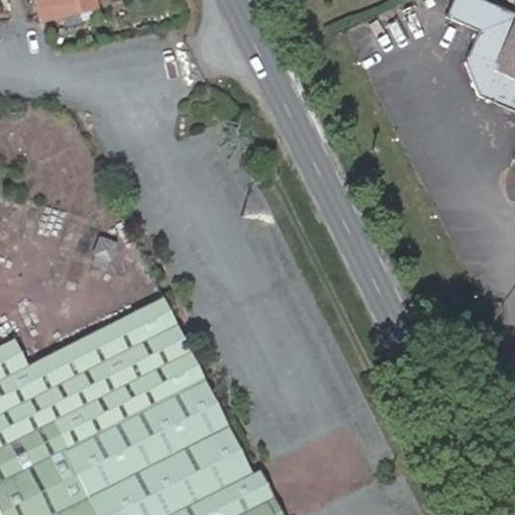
[(98,4),(97,0),(38,0),(42,17),(62,13),(81,8),(98,4)]
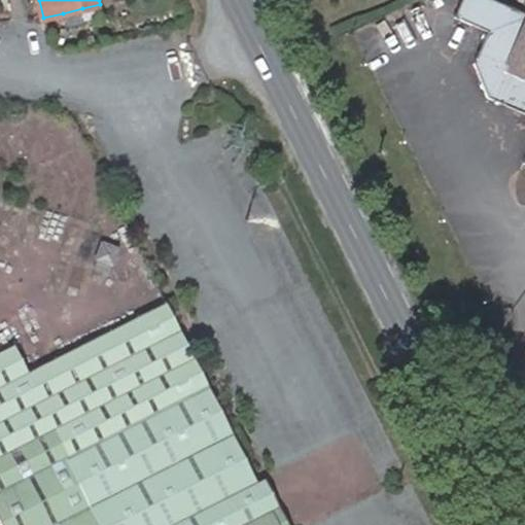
[(524,11),(497,0),(460,0),(455,15),(486,30),(475,61),(488,96),(524,111),(524,158),(523,161),(524,161),(524,11)]
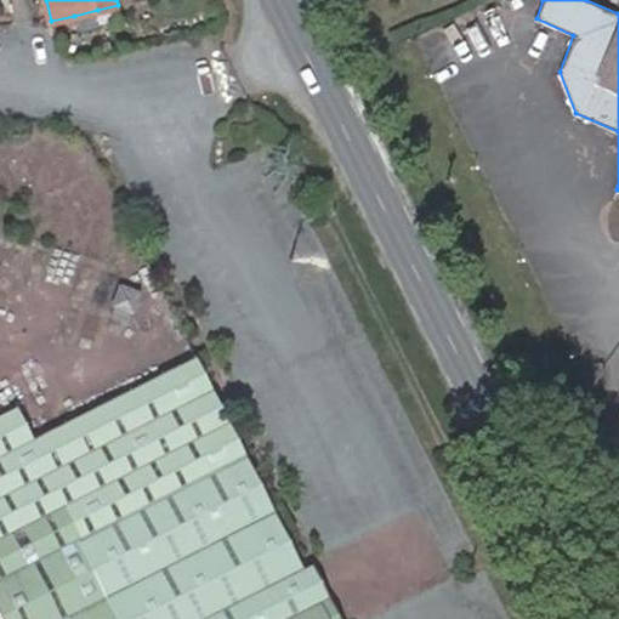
[(101,23),(97,10),(74,16),(79,29),(101,23)]
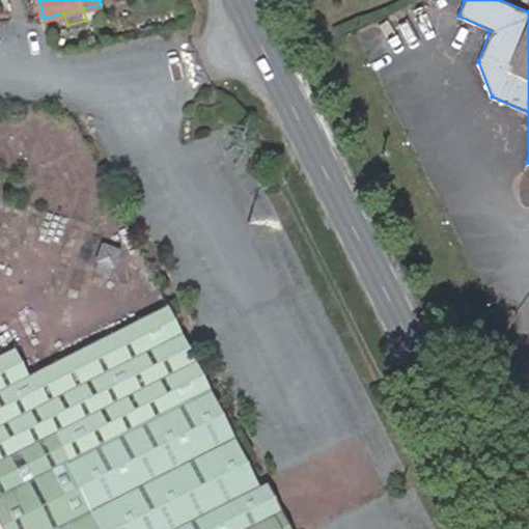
[(114,265),(119,248),(104,242),(98,258),(114,265)]
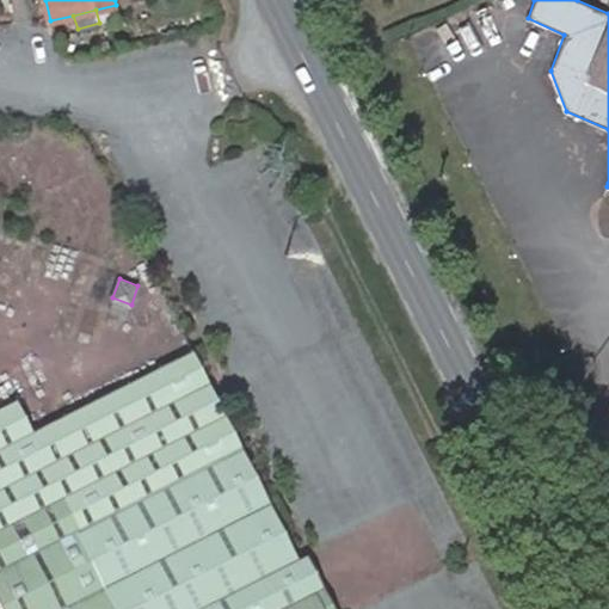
[(324,608),(299,557),(195,350),(35,431),(18,399),(0,407),(0,602),(1,604),(4,608),(324,608)]
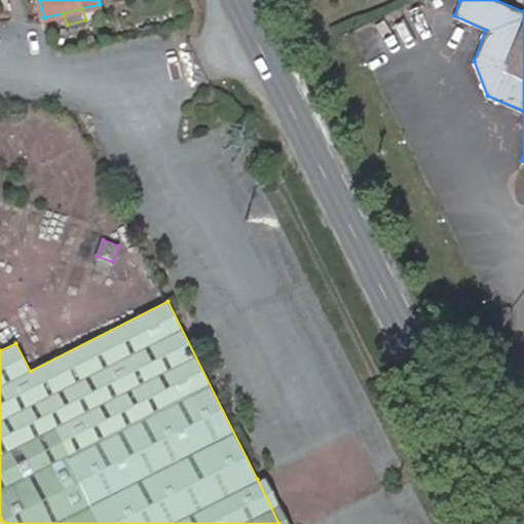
[(289,523),(265,475),(257,479),(278,523),(289,523)]
